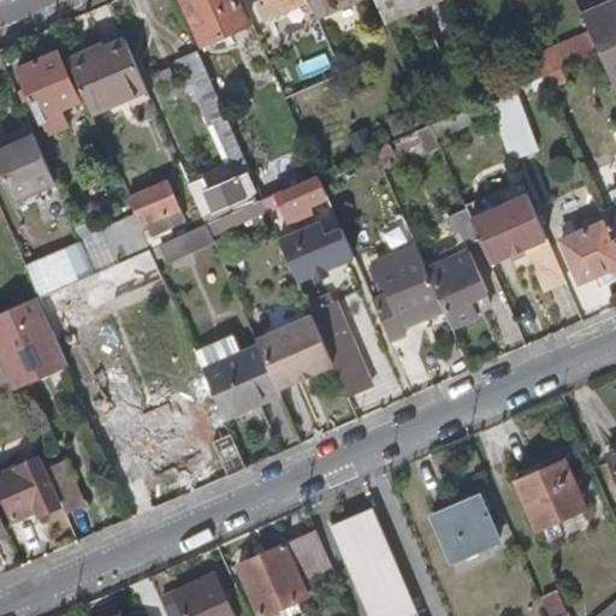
[(185,0),(202,43),(249,23),(238,0),(185,0)]
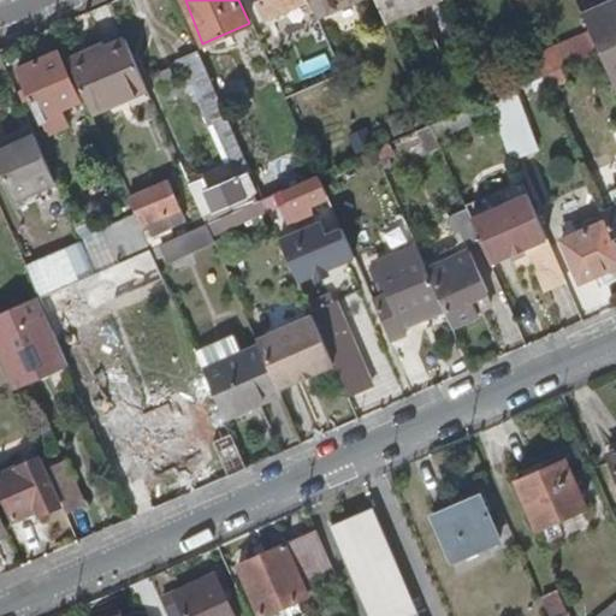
[(307,0),(258,0),(267,22),(309,3),(307,0)]
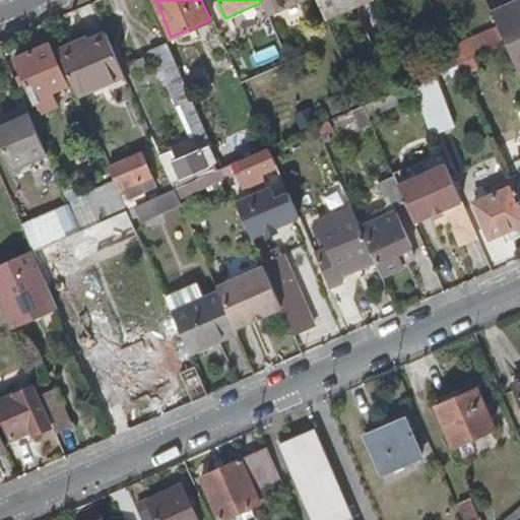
[(267,17),(306,0),(259,0),(261,2),(267,17)]
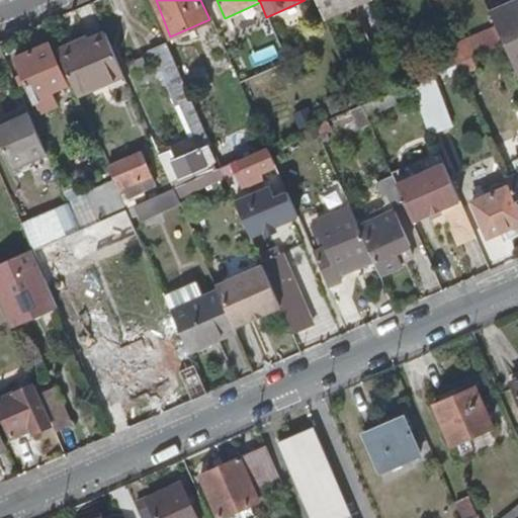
[(346,8),(363,0),(316,0),(324,18),(346,8)]
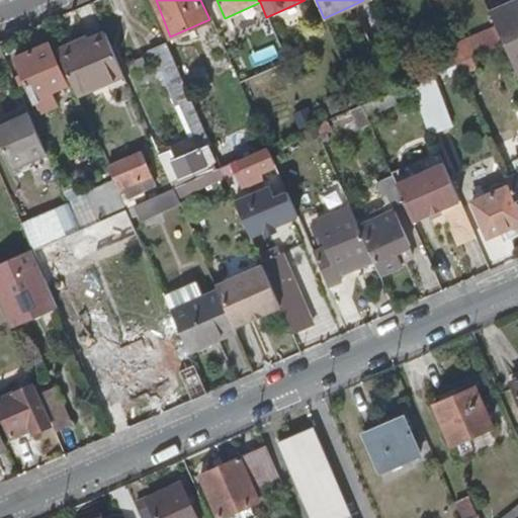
[(387,36),(371,0),(363,0),(346,8),(352,22),(356,19),(369,46),(387,36)]
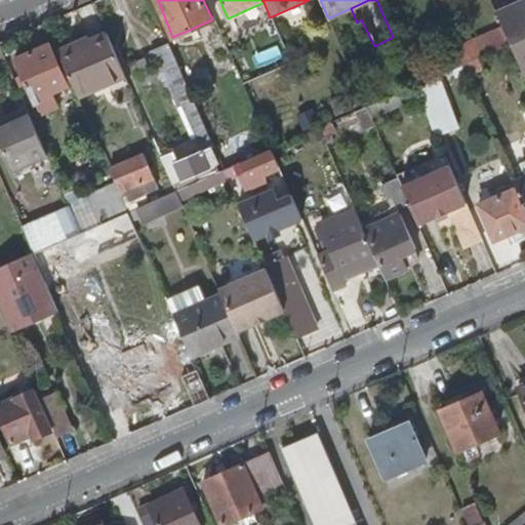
[(512,46),(524,40),(524,4),(523,1),(496,13),(505,30),(512,46)]
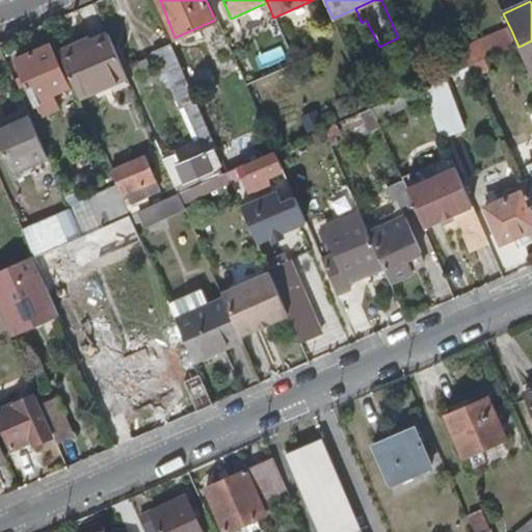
[(487,60),(519,47),(511,30),(462,51),(470,68),(487,60)]
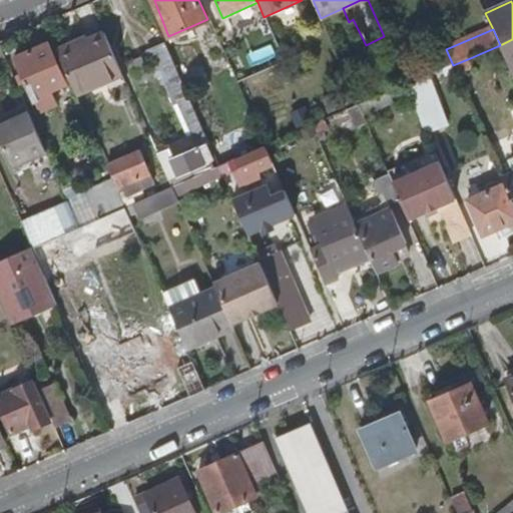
[(107,35),(60,55),(77,94),(123,73),(107,35)]
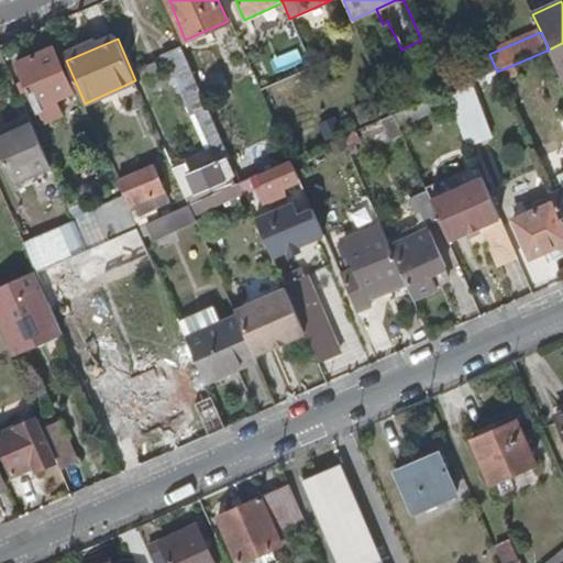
[(562,43),(549,50),(562,84),(562,43)]
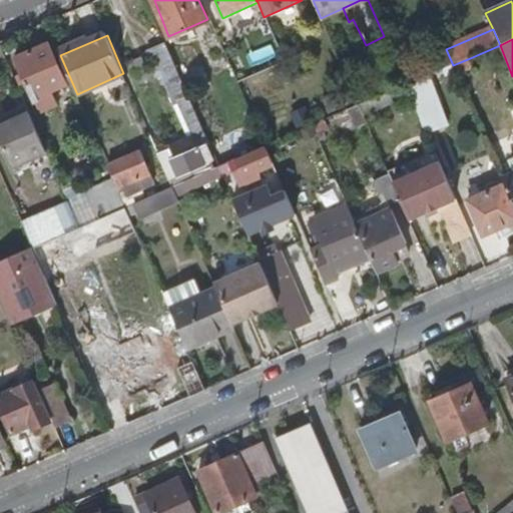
[(210,144),(167,44),(149,53),(161,80),(168,77),(194,136),(199,148),(174,160),(168,147),(157,152),(167,176),(172,188),(194,178),(220,167),(214,154),(210,144)]
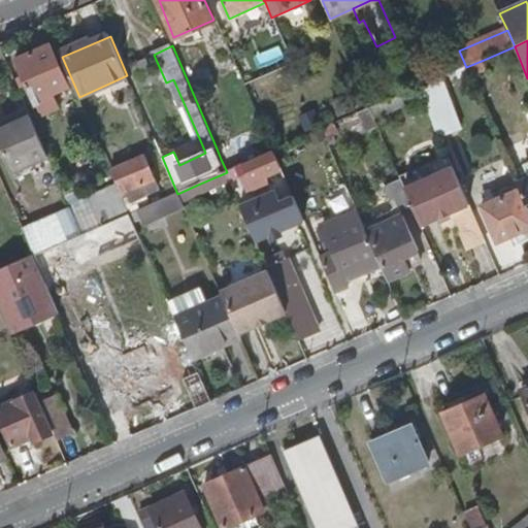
[(70,89),(52,48),(19,63),(40,118),(60,109),(54,95),(70,89)]
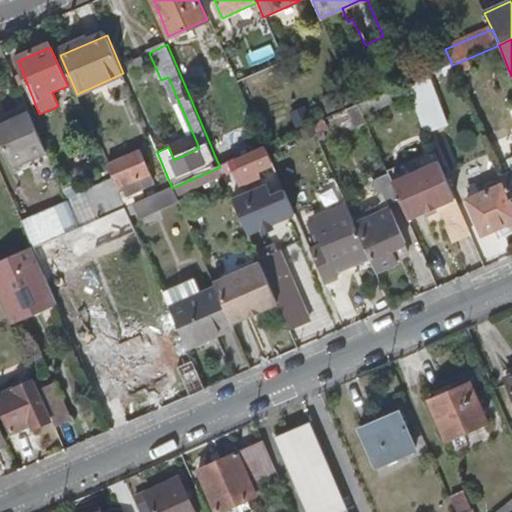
[(445,49),(445,48),(426,55),(435,73),(452,65),(445,49)]
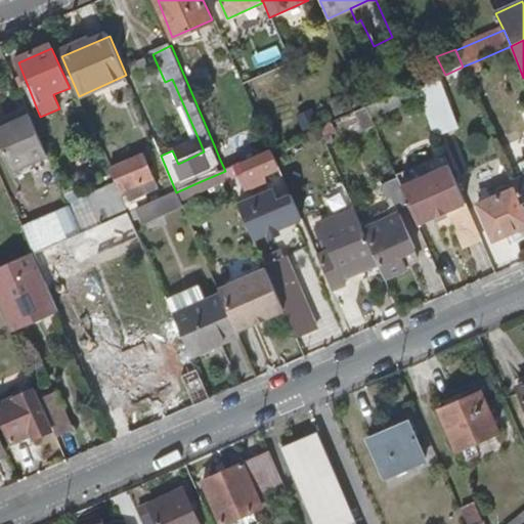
[(463,67),(469,80),(485,73),(480,59),(463,67)]
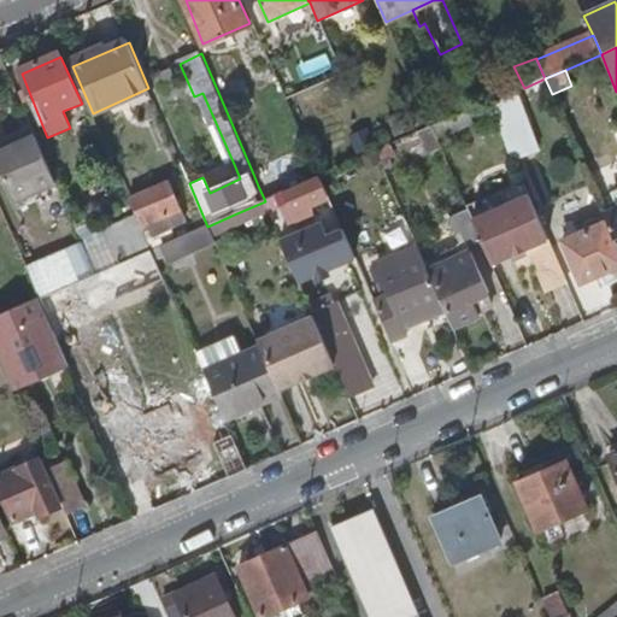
[(418,119),(427,115),(413,86),(399,90),(407,113),(411,122),(418,119)]
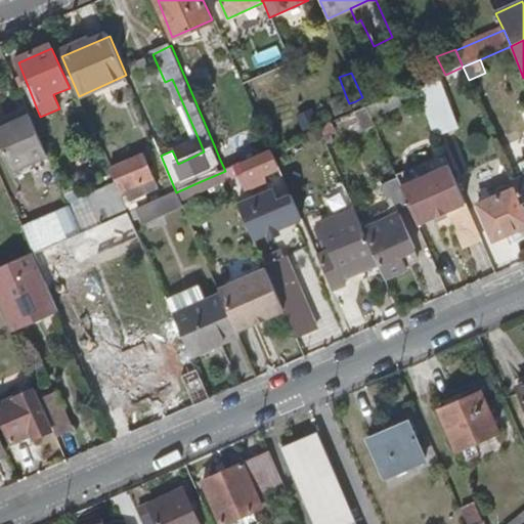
[(415,88),(409,77),(384,88),(388,100),(408,91),(415,88)]
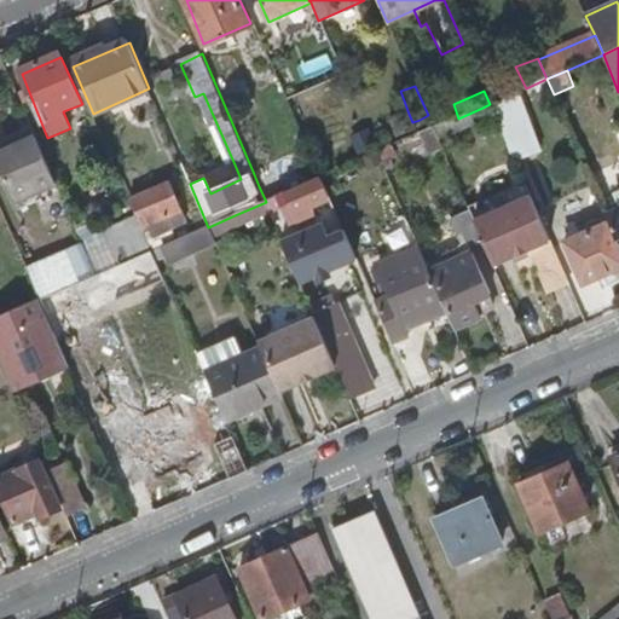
[(505,98),(491,104),(515,163),(516,162),(518,165),(542,155),(530,120),(516,125),(505,98)]
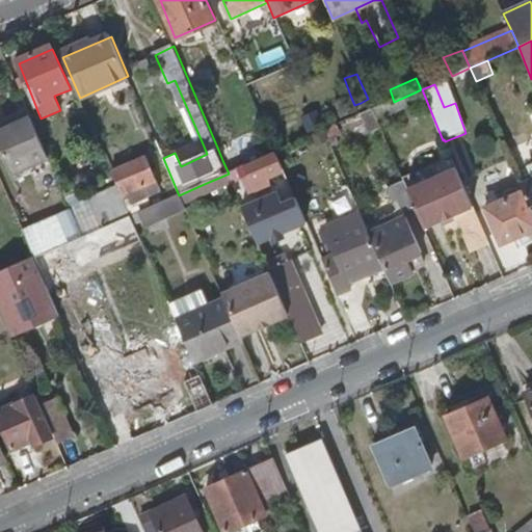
[(394,102),(373,110),(378,124),(420,105),(415,92),(394,102)]
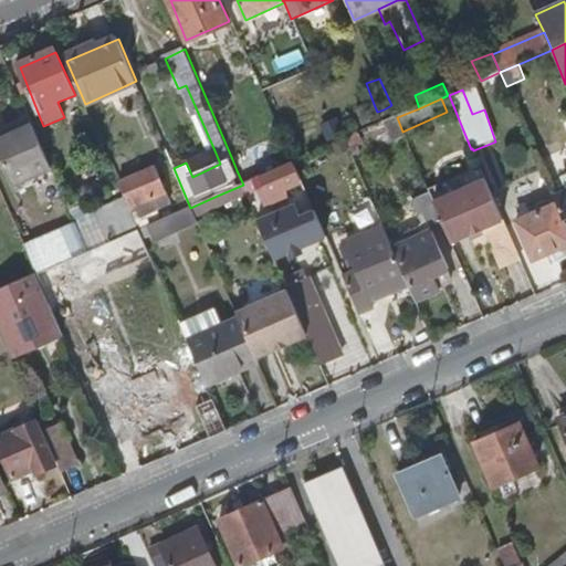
[(377,112),(374,104),(355,112),(364,128),(387,117),(384,109),(377,112)]
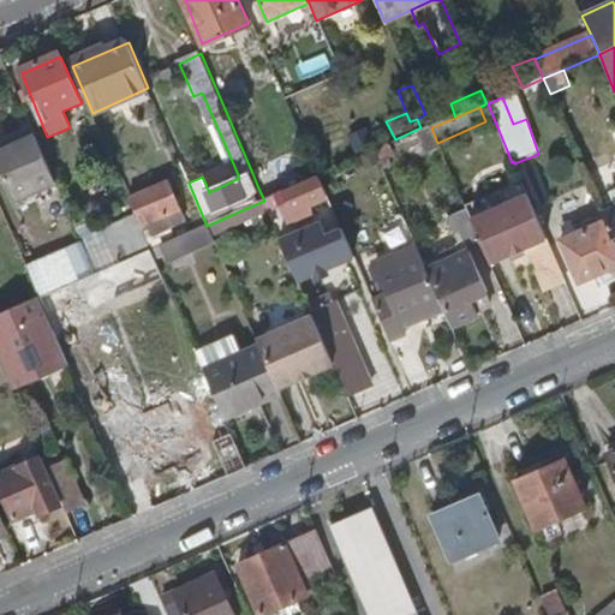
[(437,143),(431,127),(417,135),(422,145),(408,151),(415,165),(442,151),(437,143)]
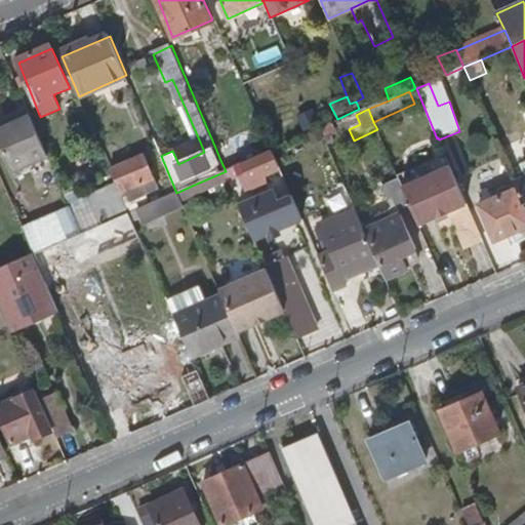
[(318,127),(312,112),(298,117),(305,133),(318,127)]
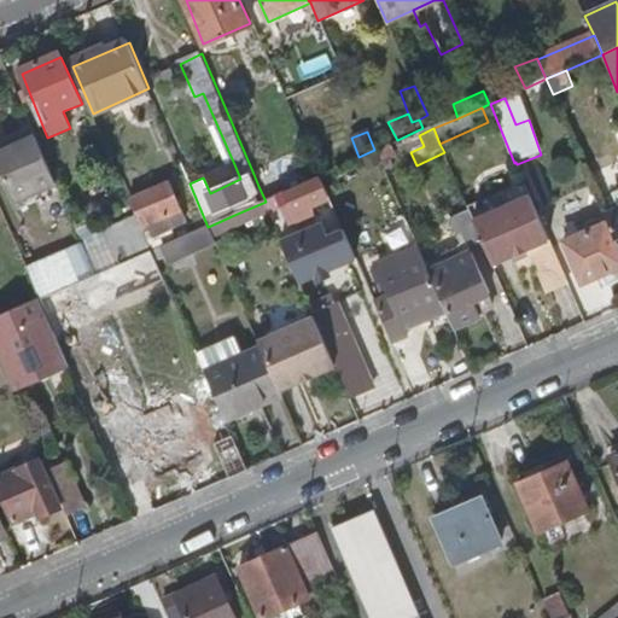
[(33,135),(0,149),(0,178),(12,205),(54,187),(33,135)]
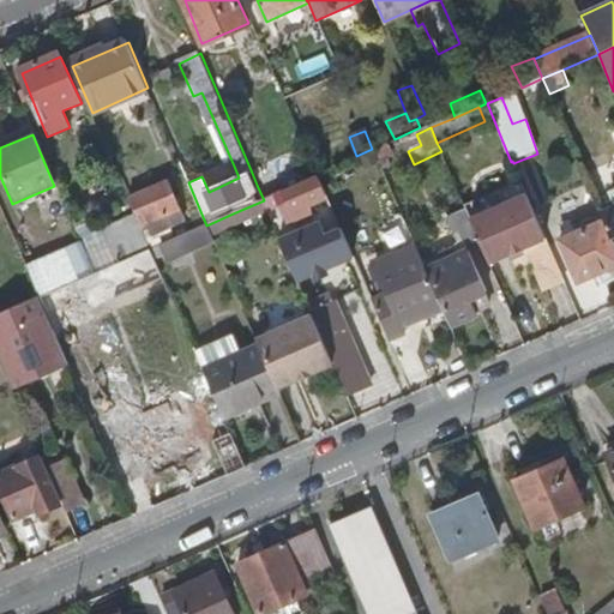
[(252,173),(257,185),(264,200),(286,191),(320,176),(308,150),(289,160),(289,162),(282,166),(281,164),(272,167),(271,164),(252,173)]
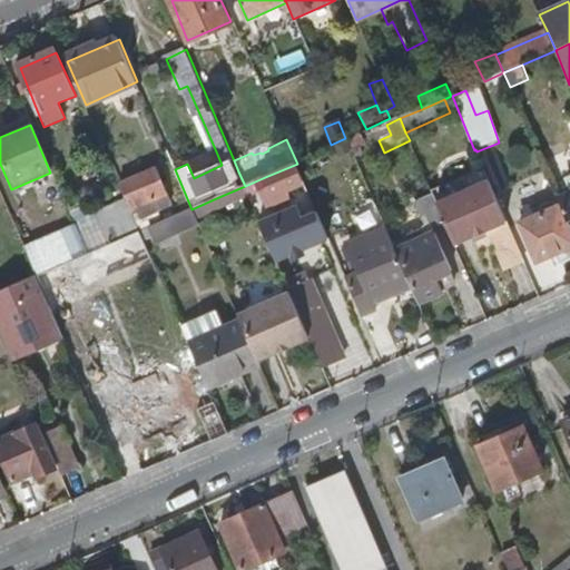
[(222,165),(216,151),(187,164),(194,178),(222,165)]
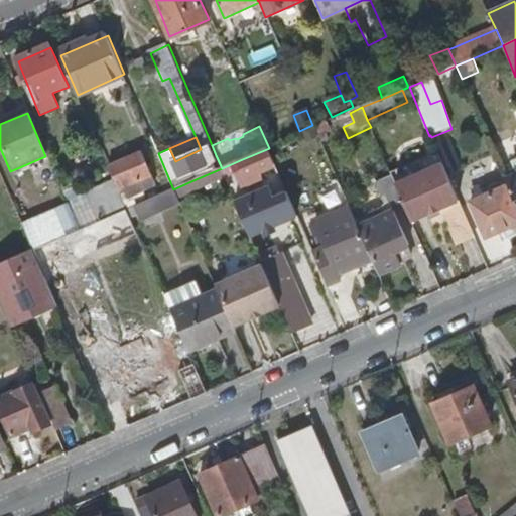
[(277,167),(269,148),(240,160),(222,168),(226,178),(239,173),(245,190),(266,181),(262,172),(277,167)]
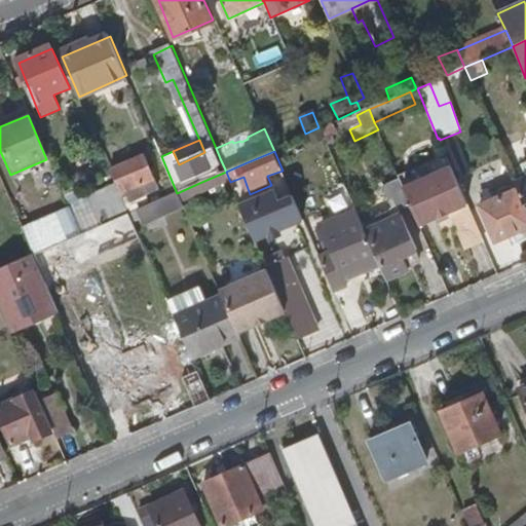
[(116,183),(129,214),(139,210),(148,205),(144,193),(157,187),(143,154),(110,168),(116,183)]
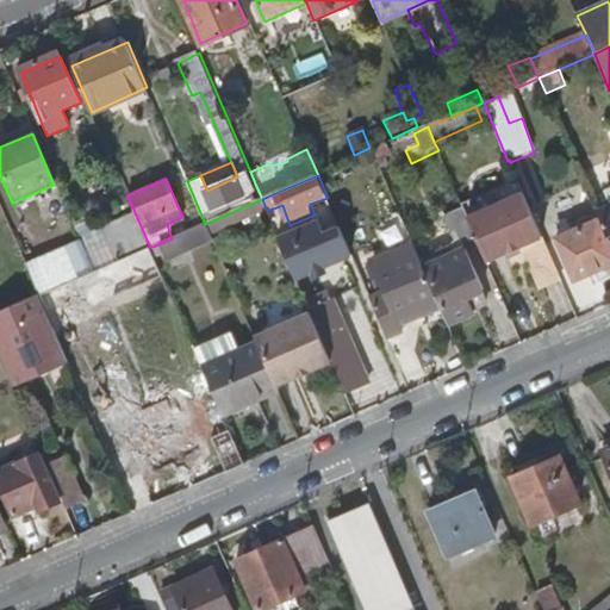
[(478,241),(486,261),(542,236),(522,191),(466,215),(478,241)]
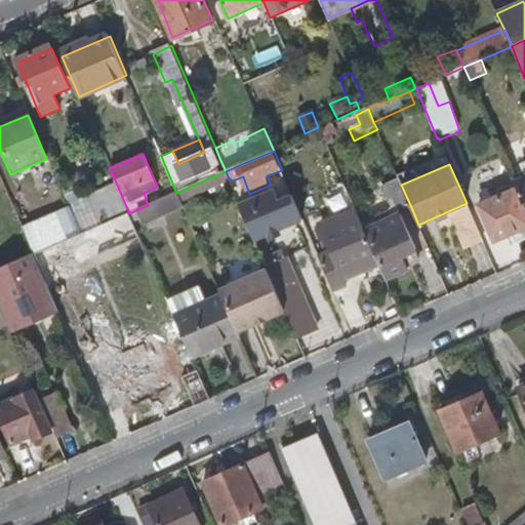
[(230,182),(226,171),(199,183),(203,193),(230,182)]
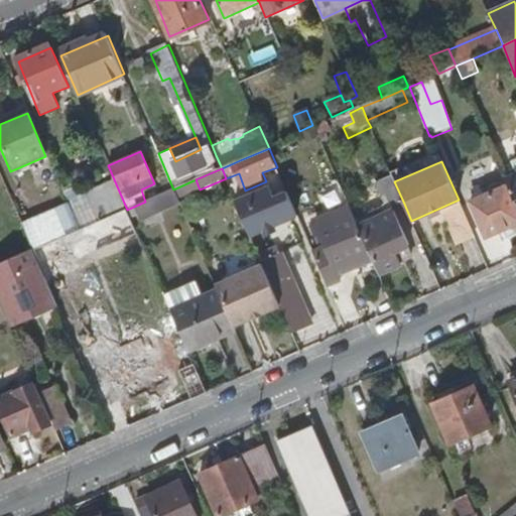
[(515,203),(515,169),(504,175),(515,203)]
